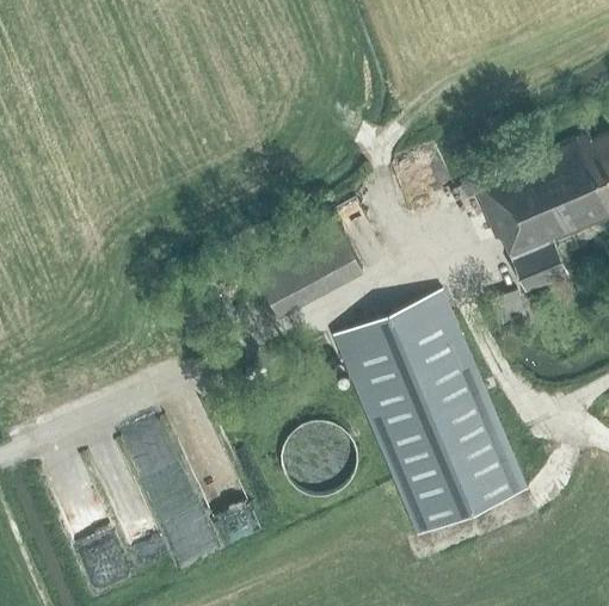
[(608,135),(592,142),(589,136),(459,191),(465,203),(479,197),(498,242),(504,240),(526,294),(570,276),(555,242),(608,220),(608,135)]
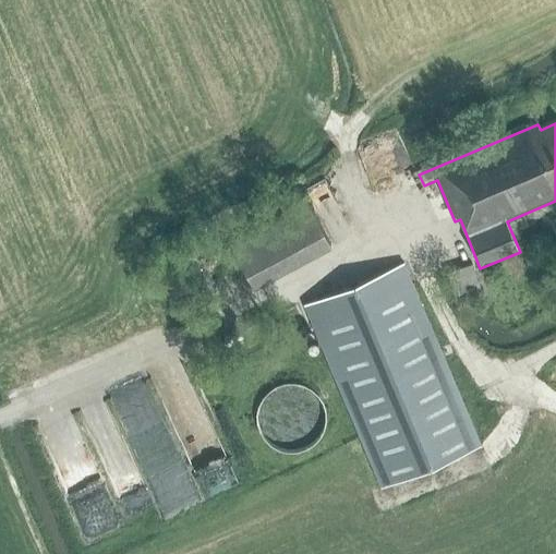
[(310,192),(316,204),(334,195),(327,183),(310,192)]
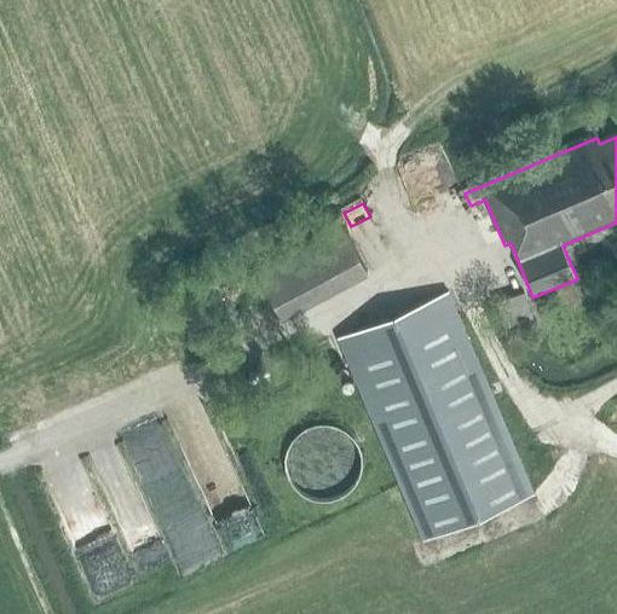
[(255,270),(283,323),(369,277),(340,224),(255,270)]
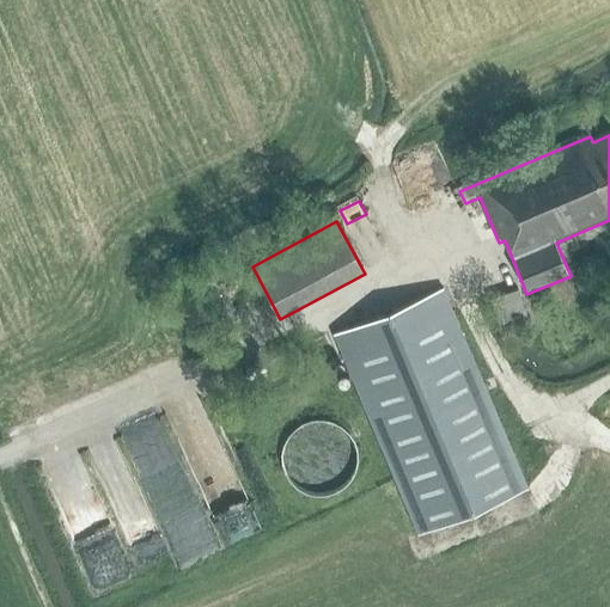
[(444,292),(334,338),(419,538),(529,491),(444,292)]
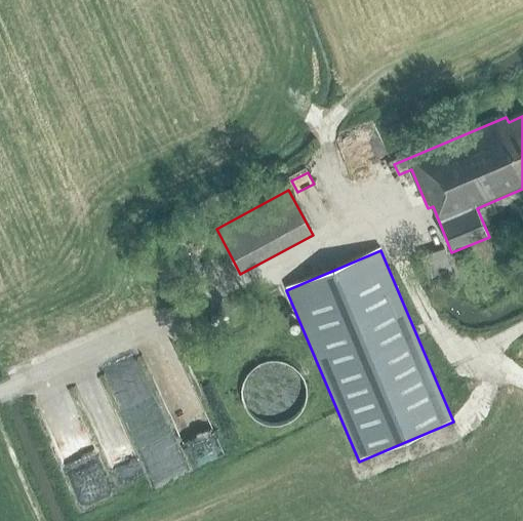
[(444,251),(420,261),(430,282),(453,273),(444,251)]
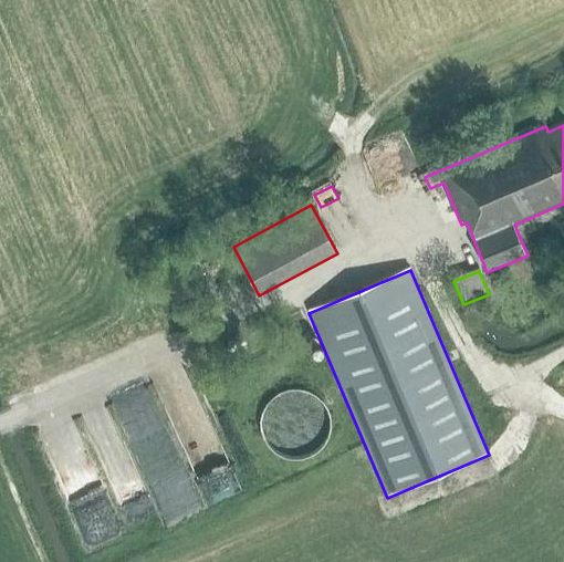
[(210,509),(244,492),(232,467),(198,485),(210,509)]
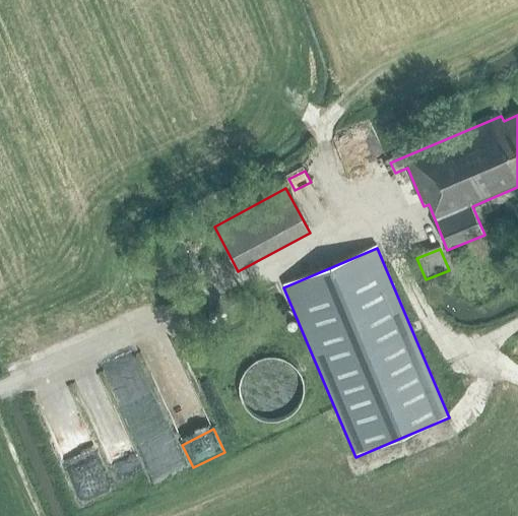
[(137,457),(132,457),(133,447),(113,445),(110,478),(134,480),(137,457)]
